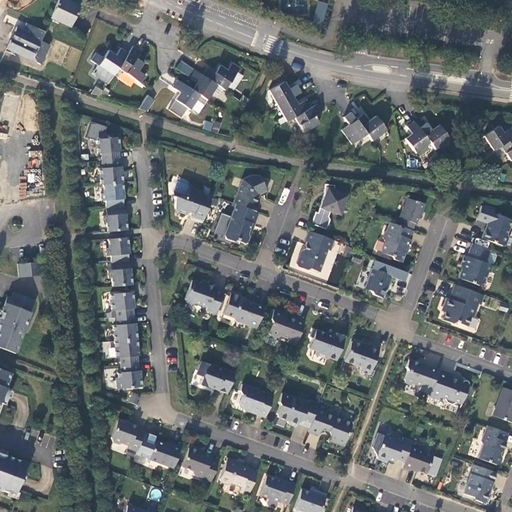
[(70,26),(80,6),(66,0),(58,0),(51,17),(70,26)]
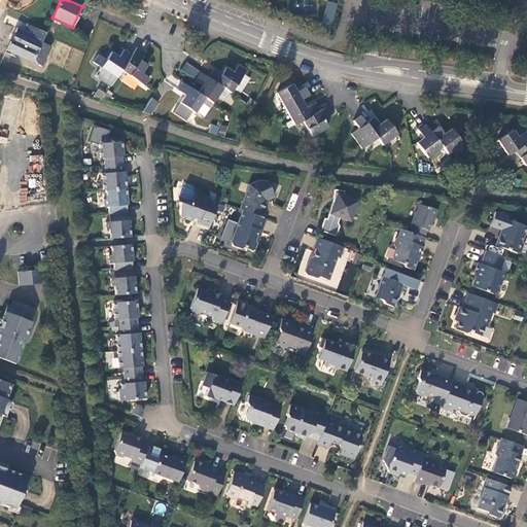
[(332,28),(336,3),(326,1),(322,27),(332,28)]
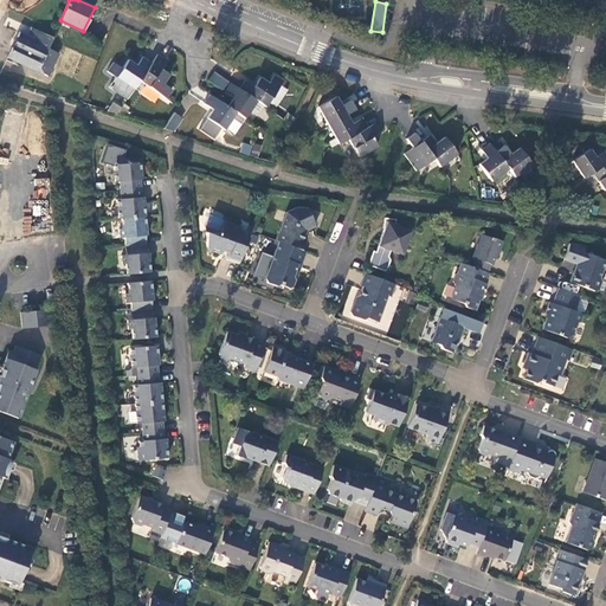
[(52,39),(52,37),(34,30),(31,37),(27,34),(19,31),(7,57),(49,76),(58,53),(47,49),(52,39)]
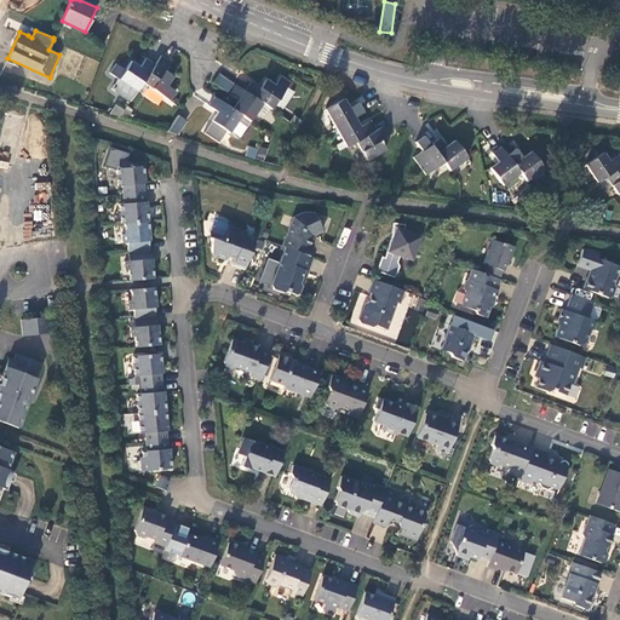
[(171,62),(161,56),(155,64),(143,82),(148,86),(171,101),(177,91),(167,86),(173,76),(165,70),(171,62)]
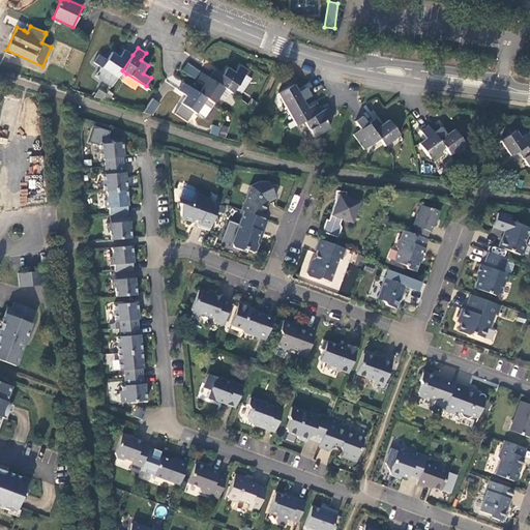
[(122,70),(133,55),(125,50),(120,57),(112,53),(107,60),(99,55),(94,62),(101,67),(95,77),(111,87),(117,77),(122,70)]
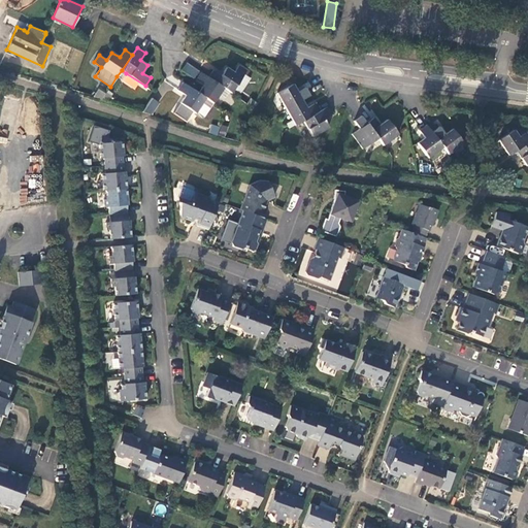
[(224,88),(232,93),(234,89),(243,74),(246,70),(239,65),(235,72),(227,68),(222,75),(213,70),(208,77),(224,88)]
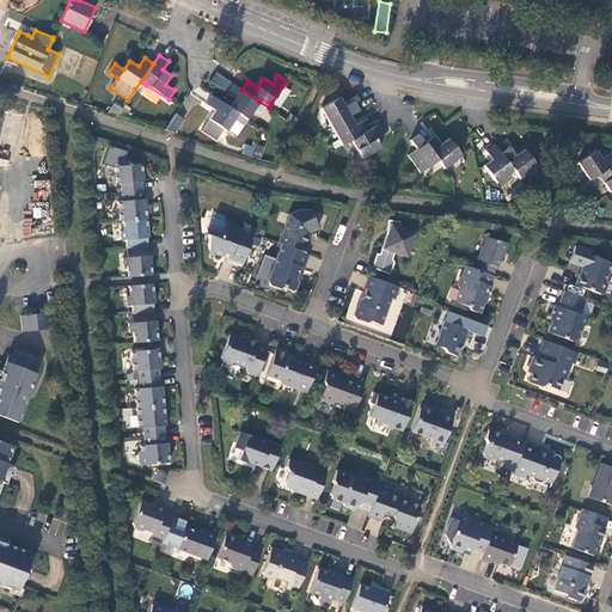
[(140,92),(146,85),(141,81),(135,89),(140,92)]
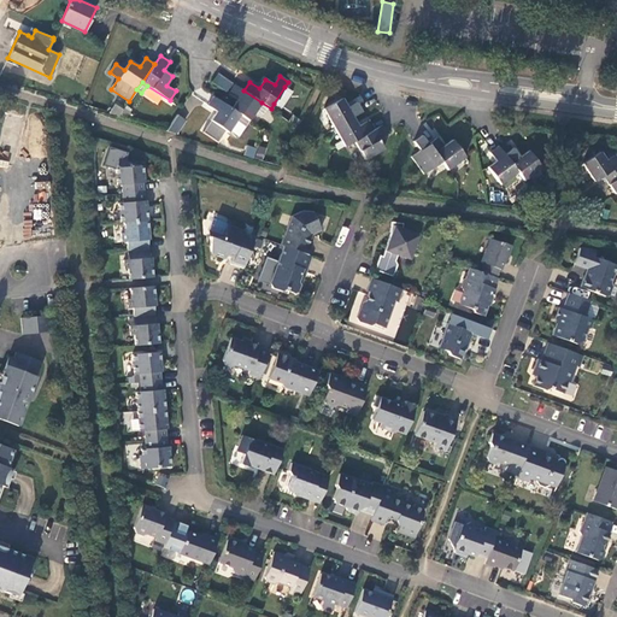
[(244,90),(234,84),(228,94),(236,100),(231,109),(240,115),(250,121),(262,103),(244,90)]
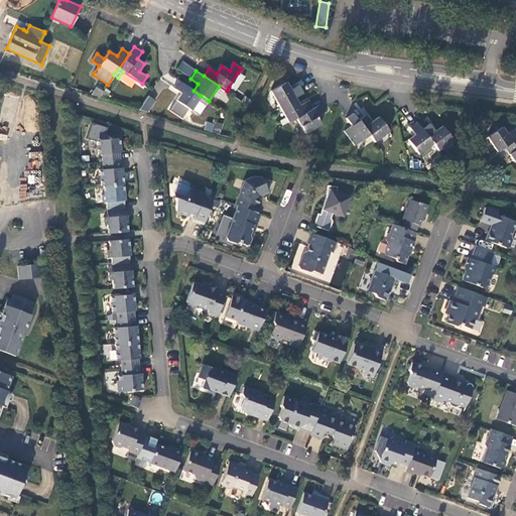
[(245,77),(238,73),(229,87),(236,91),(245,77)]
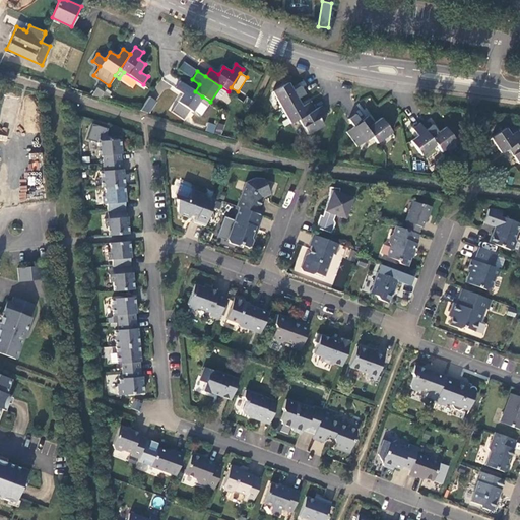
[(193,112),(202,96),(195,91),(180,81),(175,89),(183,94),(178,102),(193,112)]
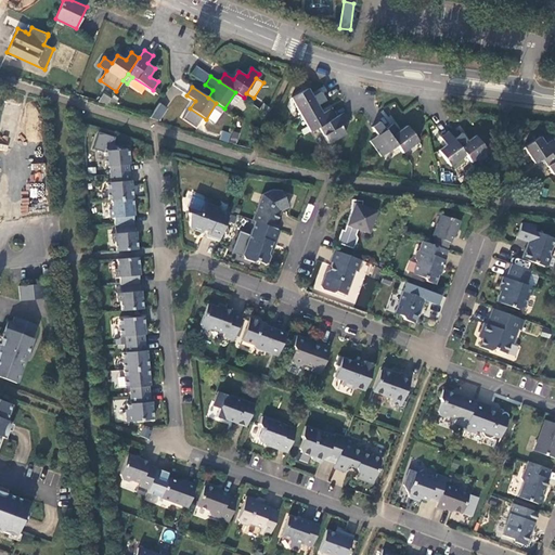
[(292,98),(310,131),(319,127),(328,143),(346,133),(340,126),(349,120),(344,113),(336,117),(331,110),(323,114),(319,105),(326,100),(322,92),(313,98),(308,88),(292,98)]
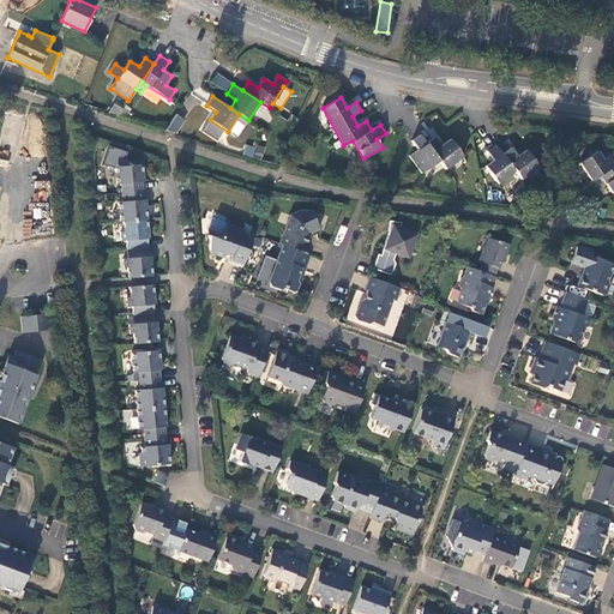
[(115,104),(109,112),(119,115),(120,113),(122,109),(115,104)]
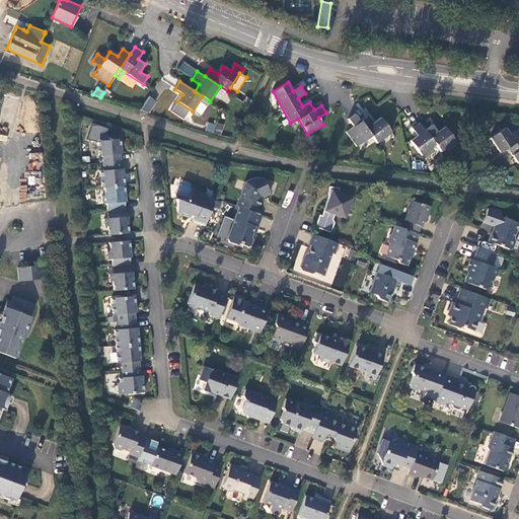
[(105,89),(103,92),(101,95),(106,98),(110,92),(105,89)]
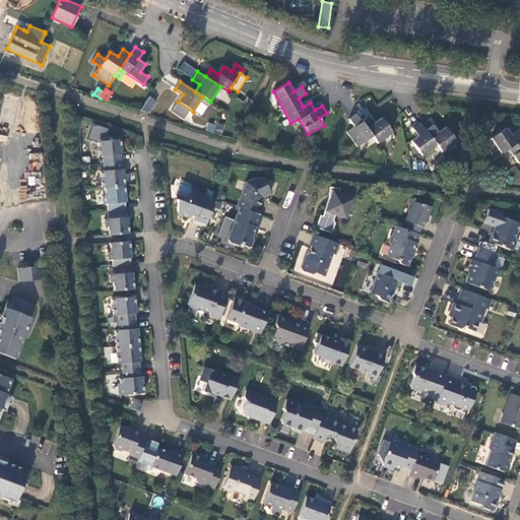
[(149,96),(141,110),(149,113),(156,101),(149,96)]
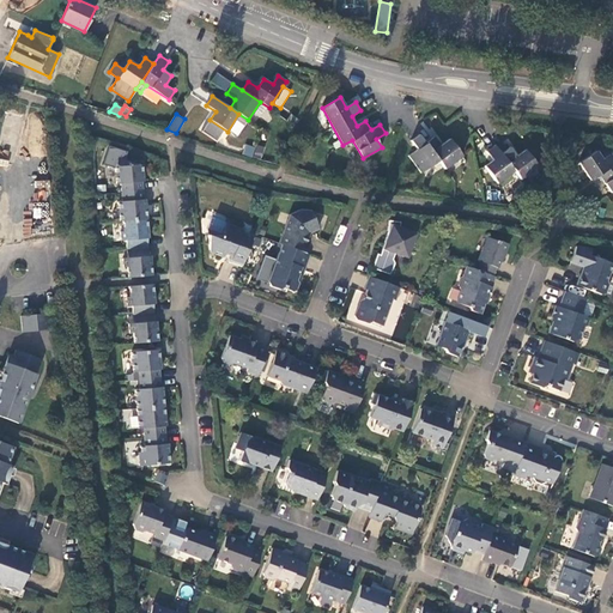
[(420,133),(429,140),(435,134),(426,127),(420,133)]
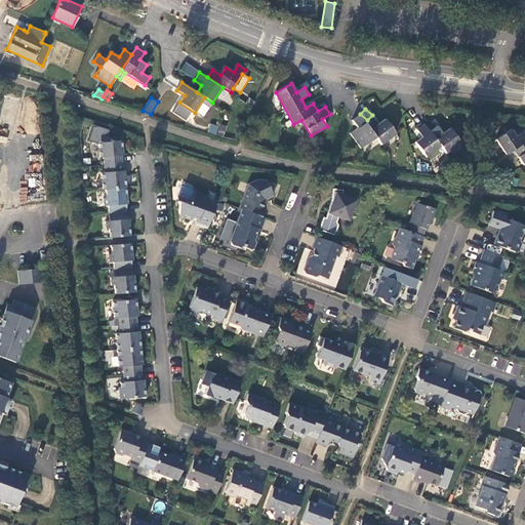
[(358,127),(351,133),(361,148),(375,137),(381,144),(396,133),(386,119),(377,124),(372,117),(365,122),(360,115),(353,120),(358,127)]
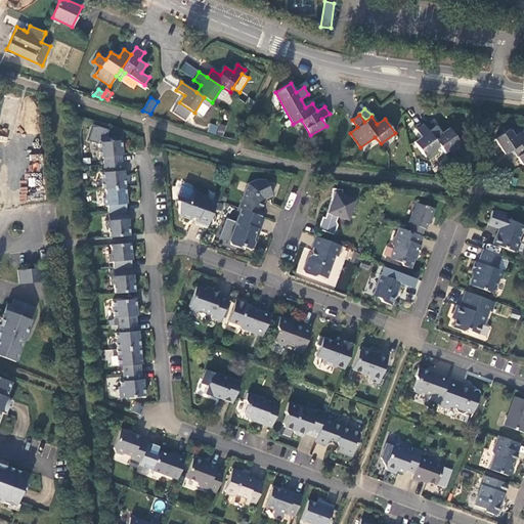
[(215,134),(218,125),(209,123),(207,131),(215,134)]
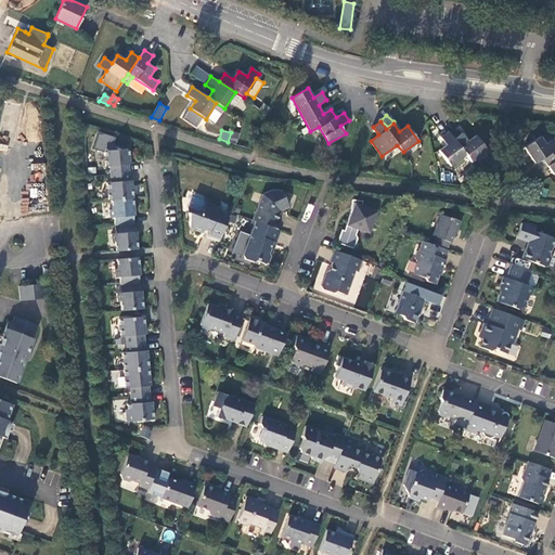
[(236,143),(239,132),(232,131),(230,142),(236,143)]
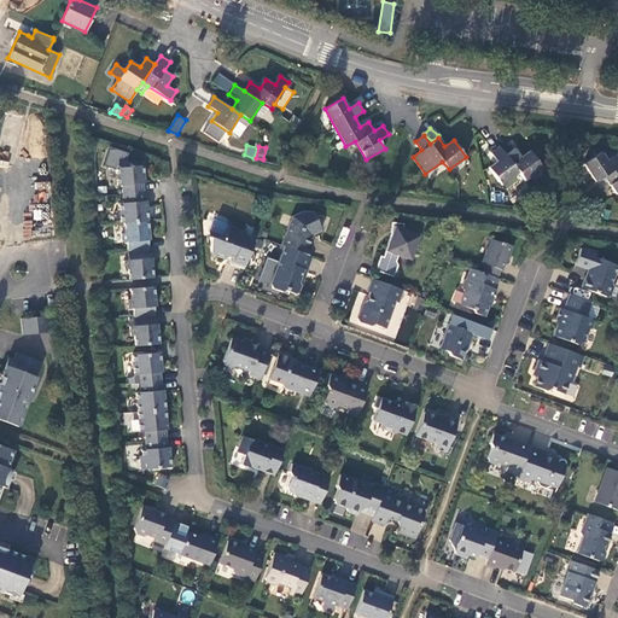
[(542,168),(530,151),(522,157),(516,149),(506,155),(500,146),(491,152),(497,161),(489,168),(502,185),(519,173),(525,181),(542,168)]
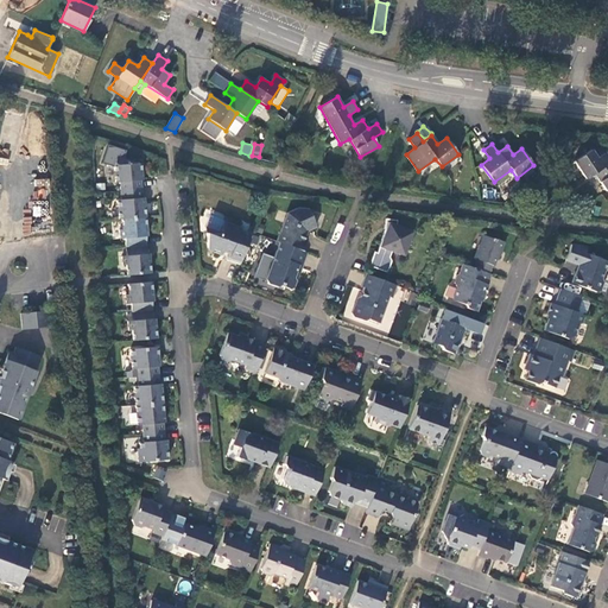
[(593,149),(574,160),(586,178),(595,173),(607,190),(607,189),(607,154),(607,152),(599,158),(593,149)]
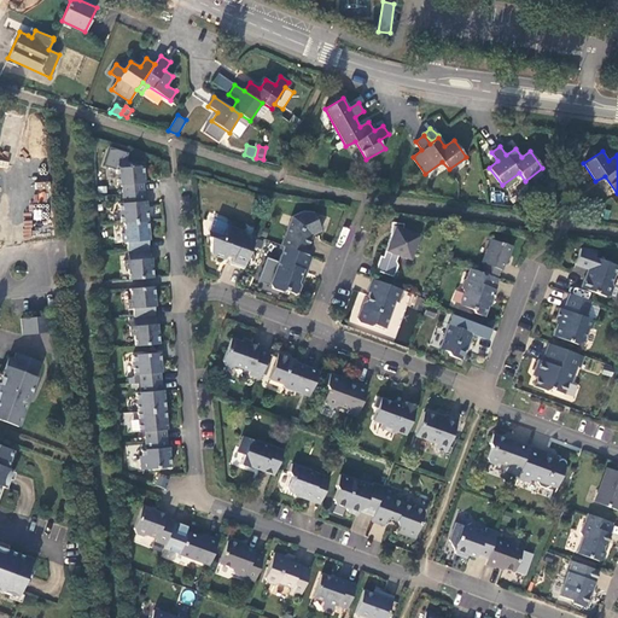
[(121,193),(144,191),(143,185),(144,182),(143,167),(118,158),(115,169),(116,185),(121,185),(121,193)]
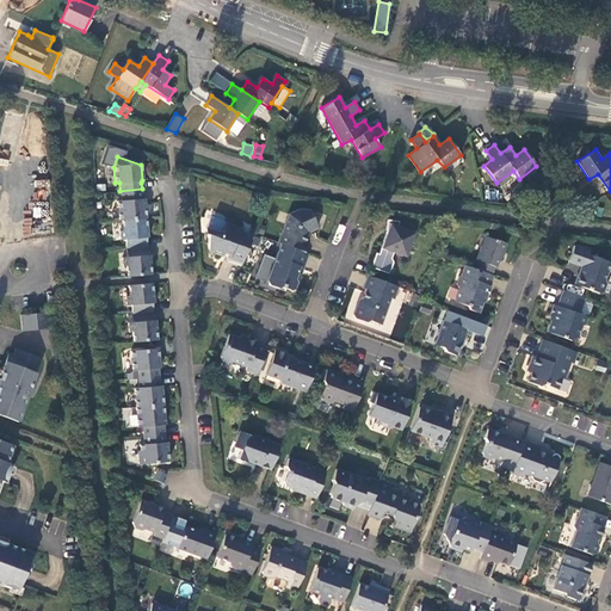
[(122,220),(146,217),(144,198),(142,198),(142,189),(119,191),(121,199),(117,201),(118,220),(122,220)]
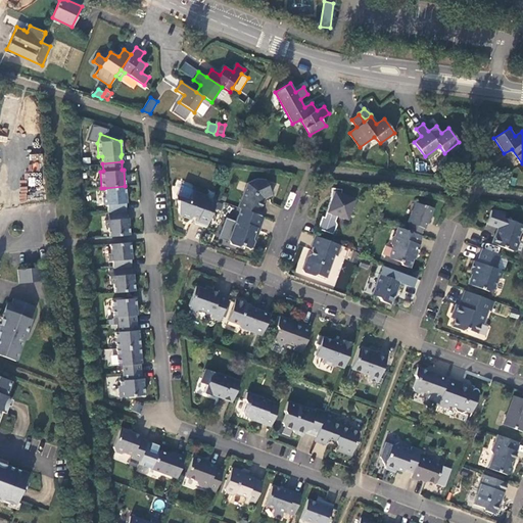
[(238,207),(240,208),(262,217),(266,202),(263,201),(265,198),(271,194),(268,187),(270,182),(265,180),(255,179),(246,184),(238,207)]
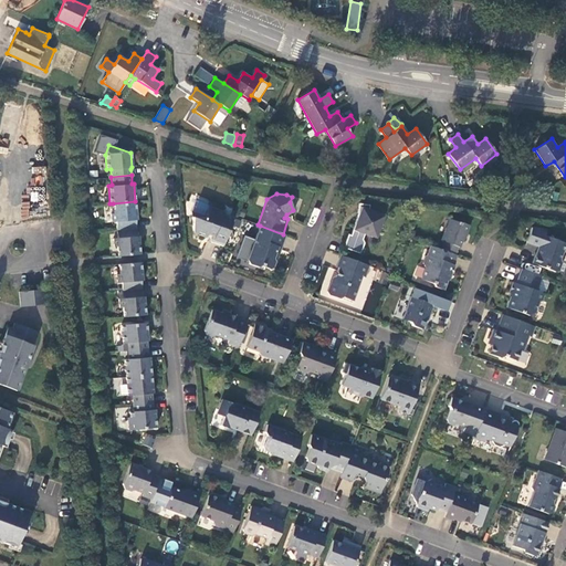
[(116,229),(136,228),(135,219),(137,219),(135,201),(113,203),(114,212),(111,212),(112,220),(115,220),(116,229)]
